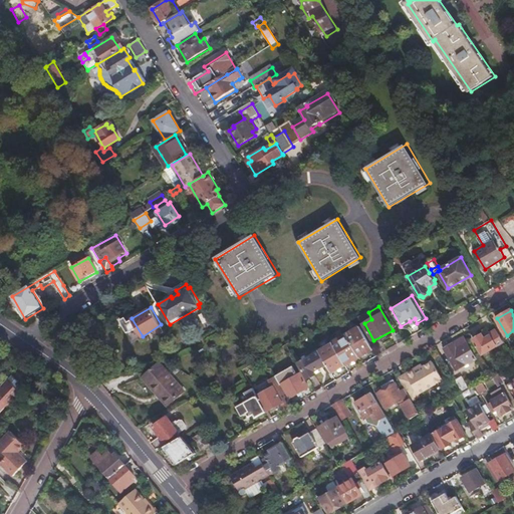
[(360,317),(364,323),(371,319),(368,312),(360,317)]
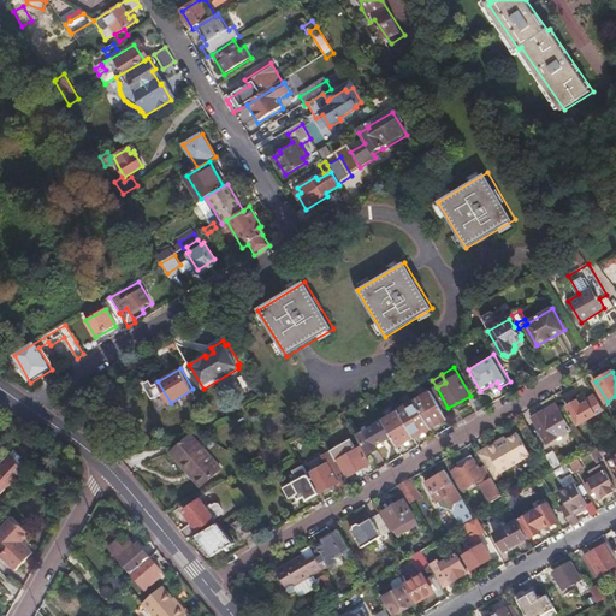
[(437,388),(432,391),(444,412),(448,408),(437,388)]
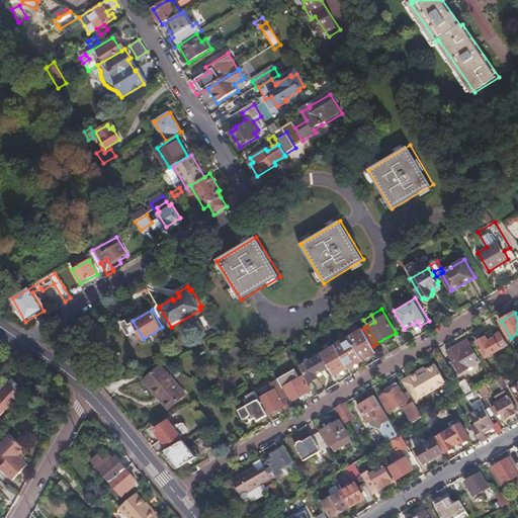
[(373,346),(363,329),(349,337),(362,360),(376,351),(373,346)]
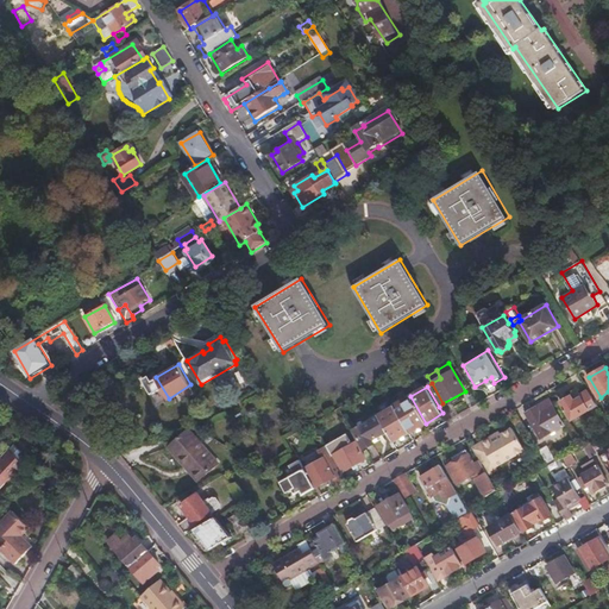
[(596,406),(588,391),(573,400),(571,395),(562,401),(572,420),(596,406)]
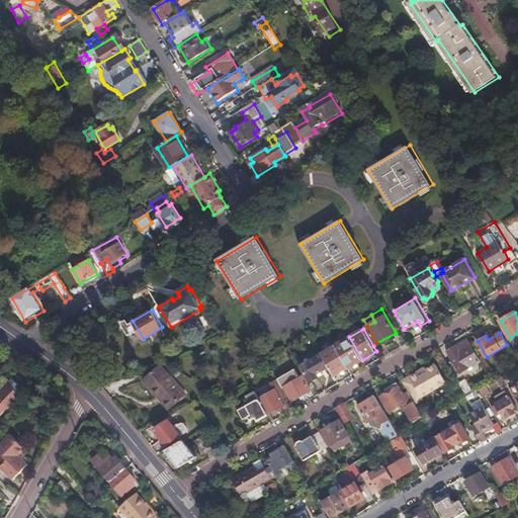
[(362,360),(349,337),(335,345),(348,367),(362,360)]
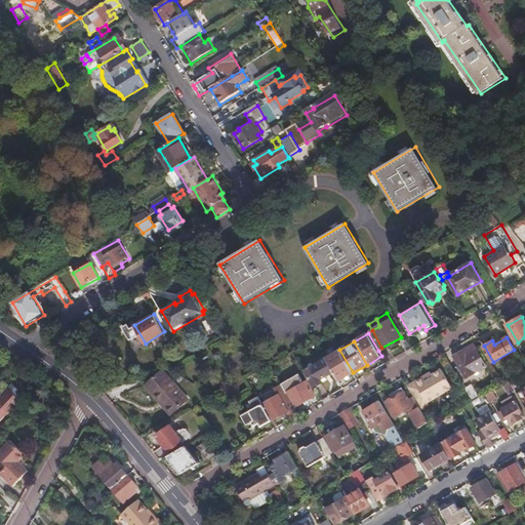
[(478,349),(475,344),(463,351),(467,356),(478,349)]
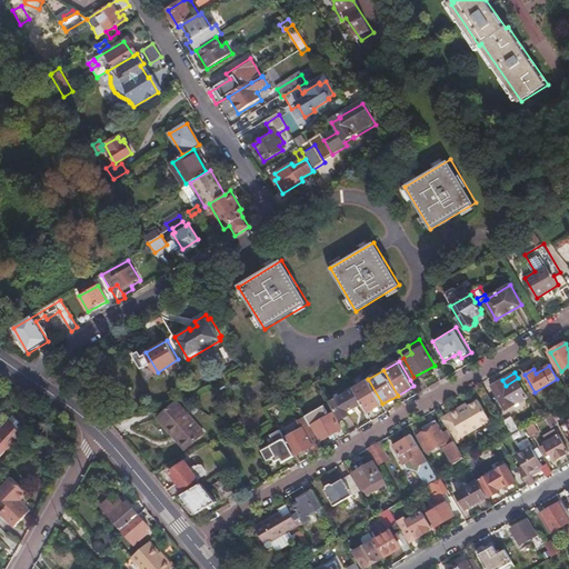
[(506,386),(502,380),(492,386),(506,410),(529,396),(518,378),(506,386)]
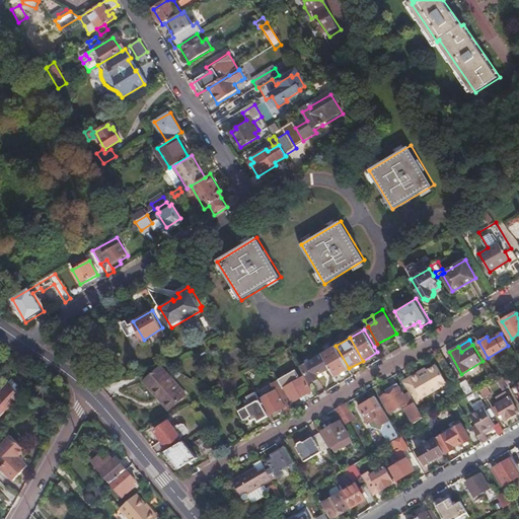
[(349,368),(336,346),(322,353),(323,355),(330,368),(336,376),(349,368)]
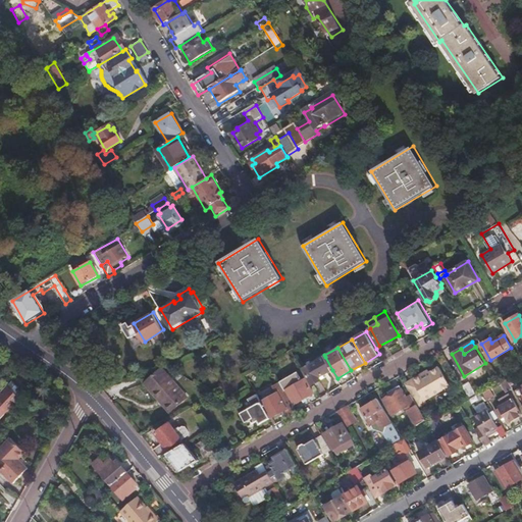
[(332,370),(325,357),(304,370),(313,384),(321,380),(319,377),(332,370)]
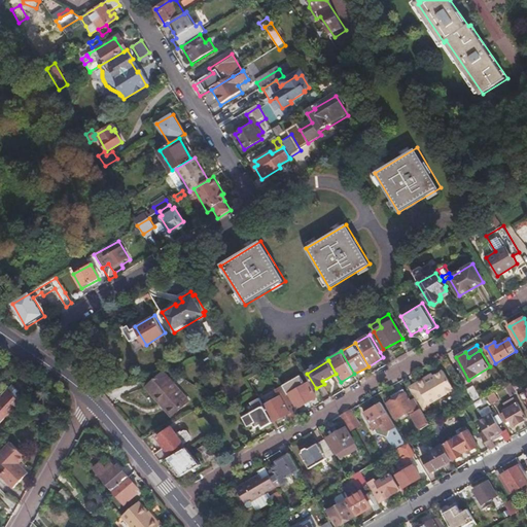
[(425,377),(409,386),(420,407),(422,410),(429,406),(428,402),(454,388),(443,370),(426,379),(425,377)]
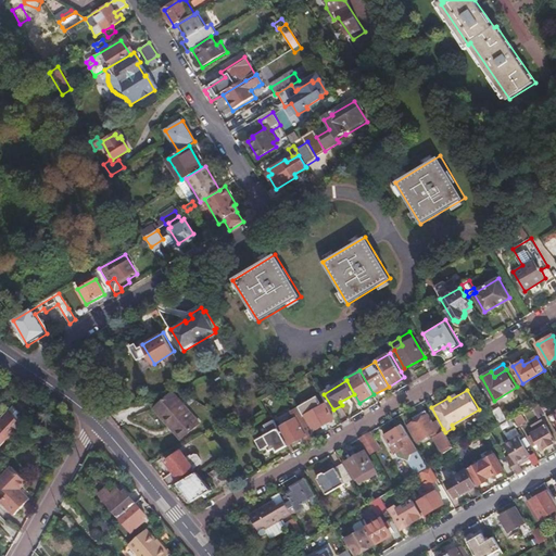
[(526,403),(529,408),(533,406),(539,403),(544,400),(545,400),(542,393),(526,403)]
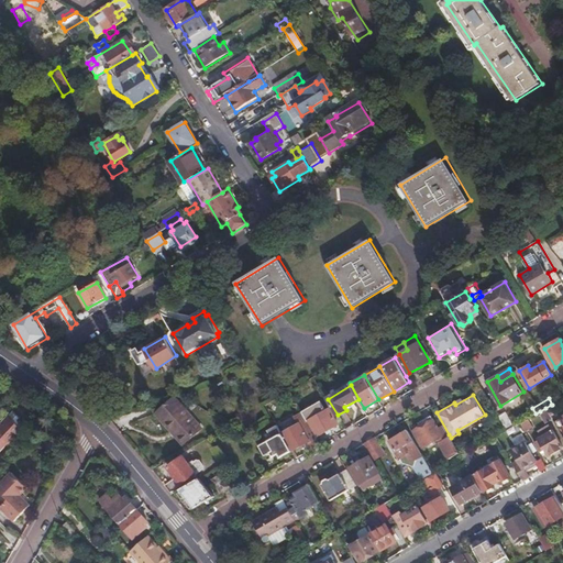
[(265,406),(268,412),(279,406),(276,399),(265,406)]
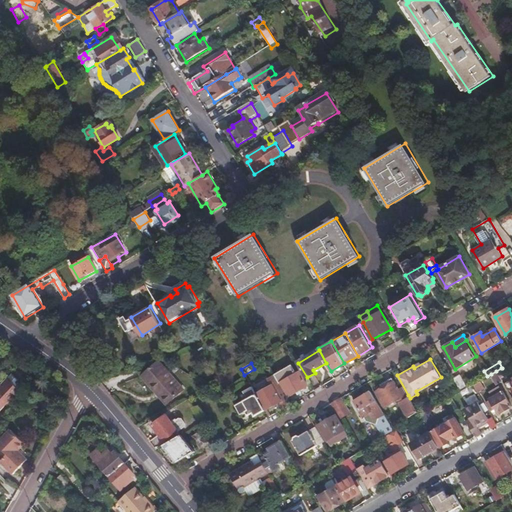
[(274,373),(278,380),(280,383),(281,382),(290,395),(307,385),(300,372),(297,374),(291,364),(274,373)]
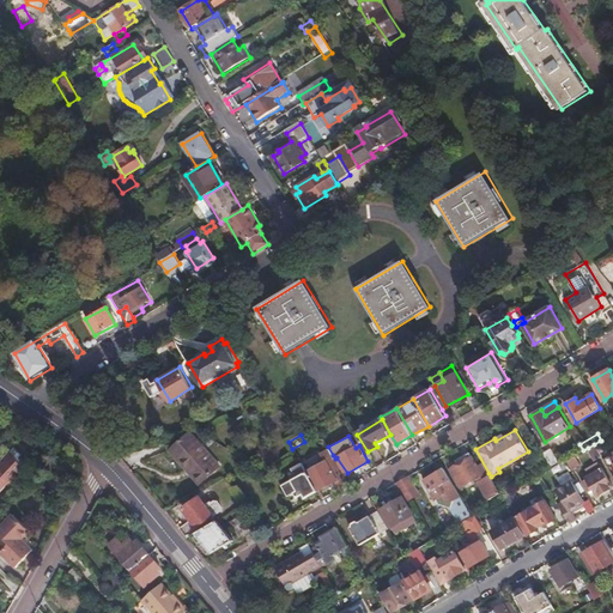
[(594,444),(600,456),(607,453),(600,441),(594,444)]
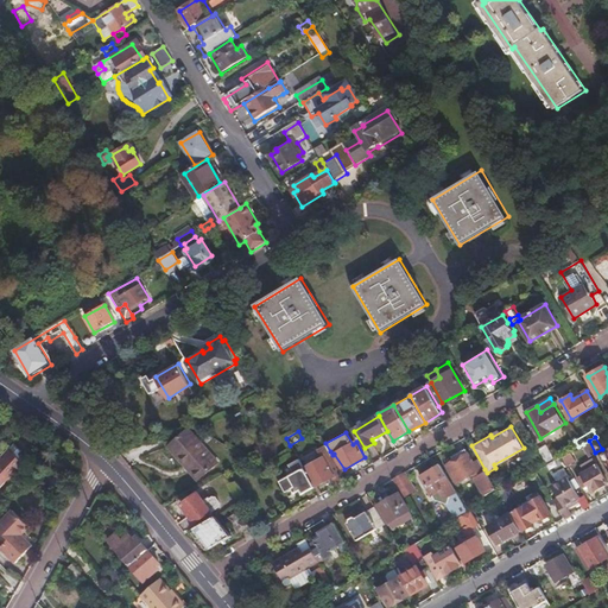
[(177,455),(197,480),(219,463),(198,438),(177,455)]
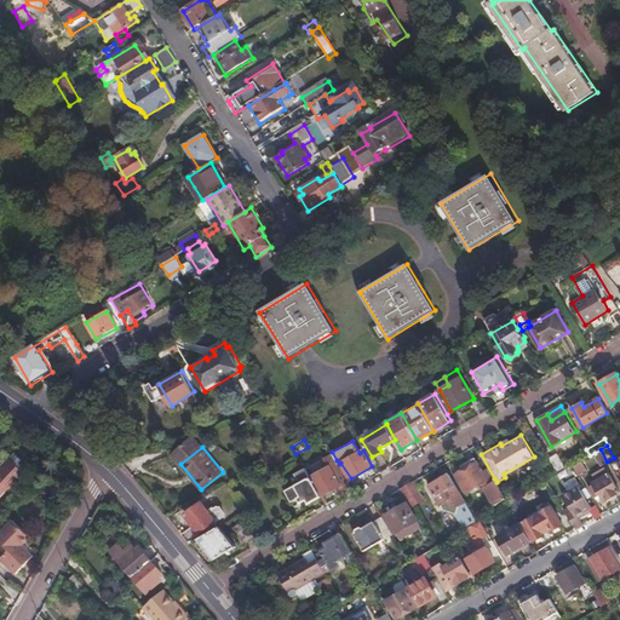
[(601,449),(595,453),(602,465),(607,461),(601,449)]
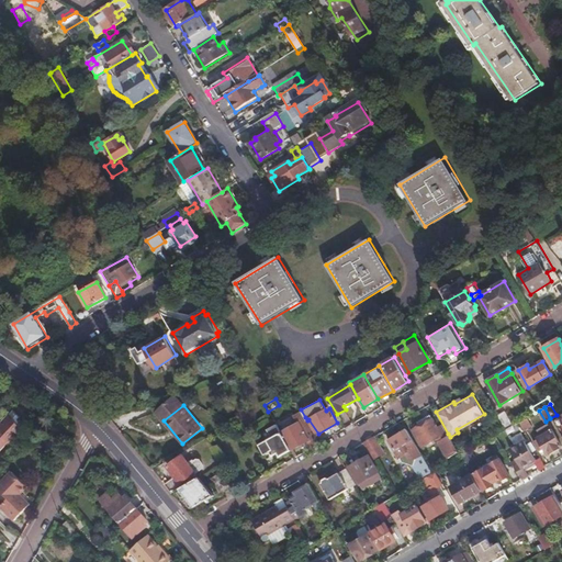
[(0,425),(0,433),(10,442),(24,427),(18,422),(22,416),(15,409),(0,425)]
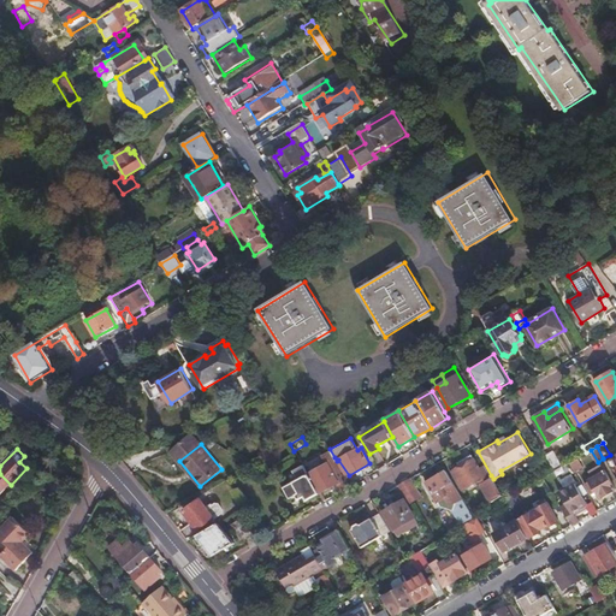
[(545,457),(554,472),(562,467),(554,451),(545,457)]
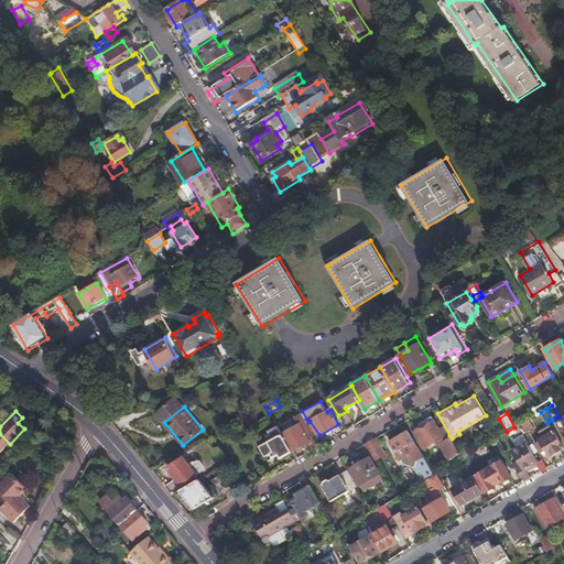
[(310,442),(314,448),(322,445),(317,437),(308,422),(306,419),(282,432),(294,451),(310,442)]
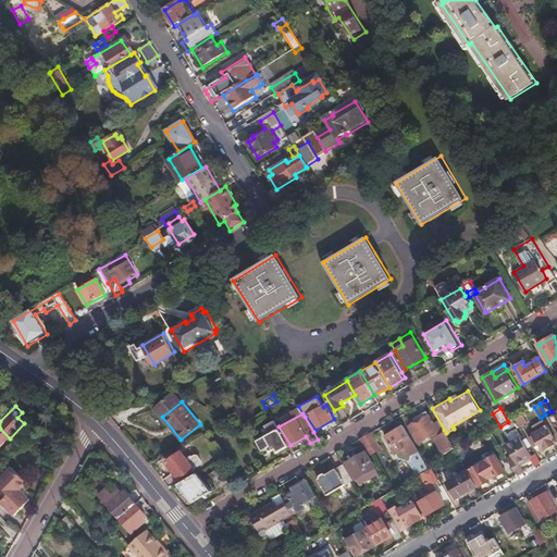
[(445,454),(455,448),(446,433),(444,430),(440,433),(430,415),(410,426),(420,444),(434,436),(445,454)]
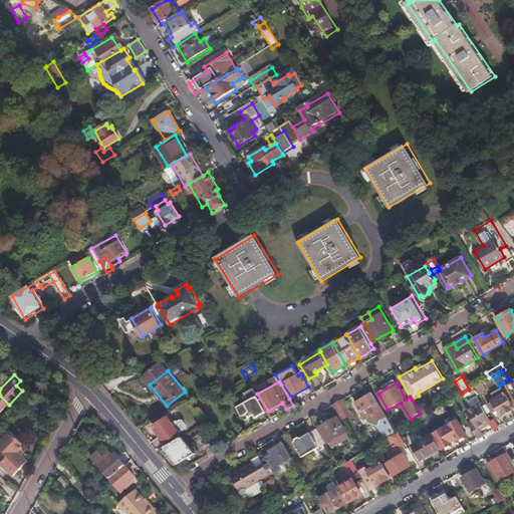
[(255,415),(257,418),(266,412),(252,391),(246,394),(250,400),(237,407),(243,416),(247,414),(250,418),(255,415)]
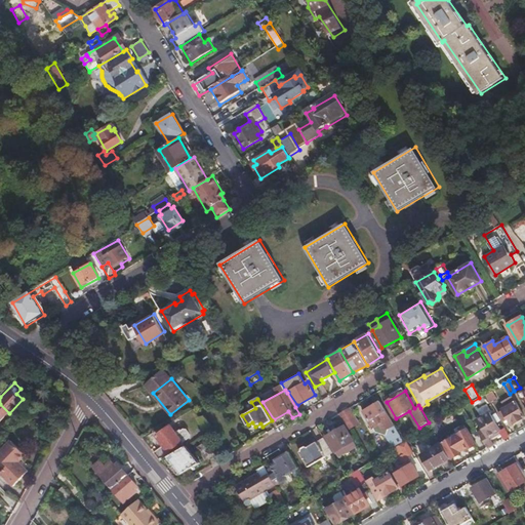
[(395,425),(380,401),(363,411),(372,427),(376,435),(384,431),(395,425)]
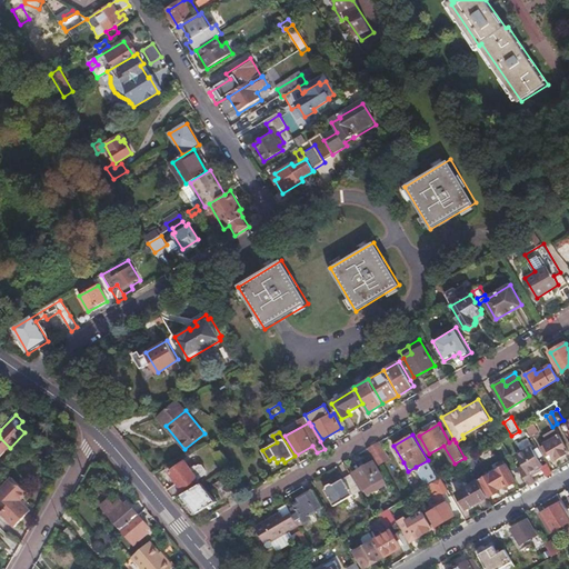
[(543,443),(552,460),(568,452),(558,435),(543,443)]
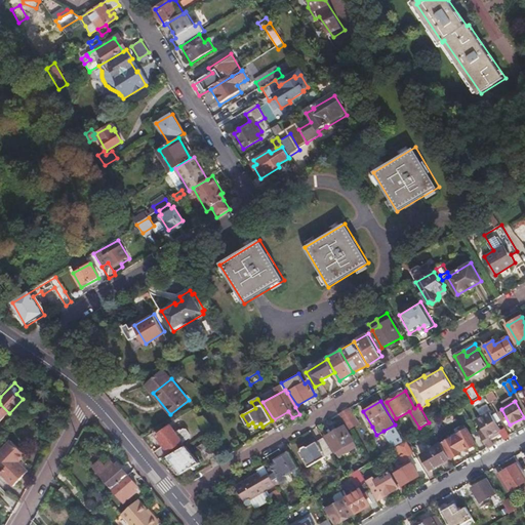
[(349,408),(339,413),(348,428),(357,421),(349,408)]
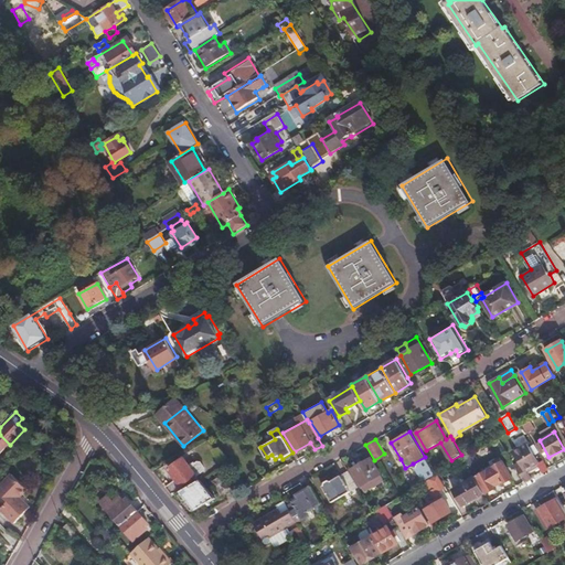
[(518,472),(523,482),(530,478),(526,472),(536,467),(534,462),(537,460),(528,443),(513,451),(523,468),(518,471),(518,472)]
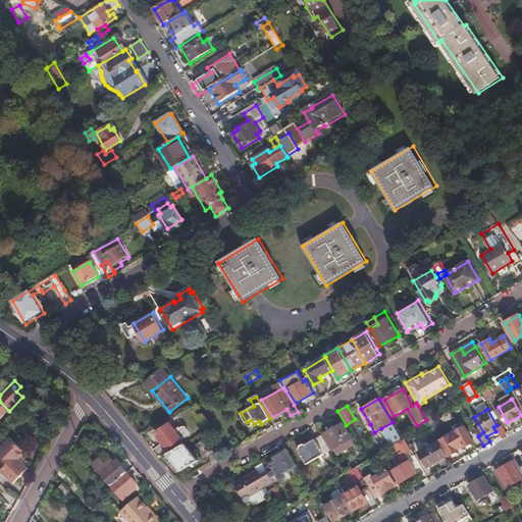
[(437,418),(428,424),(431,429),(441,424),(437,418)]
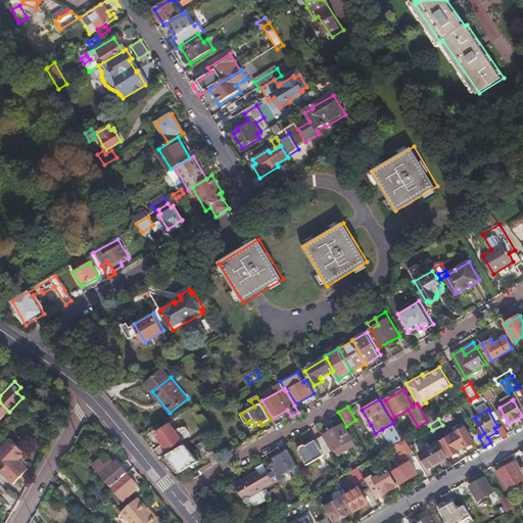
[(342,423),(326,433),(338,455),(354,444),(342,423)]
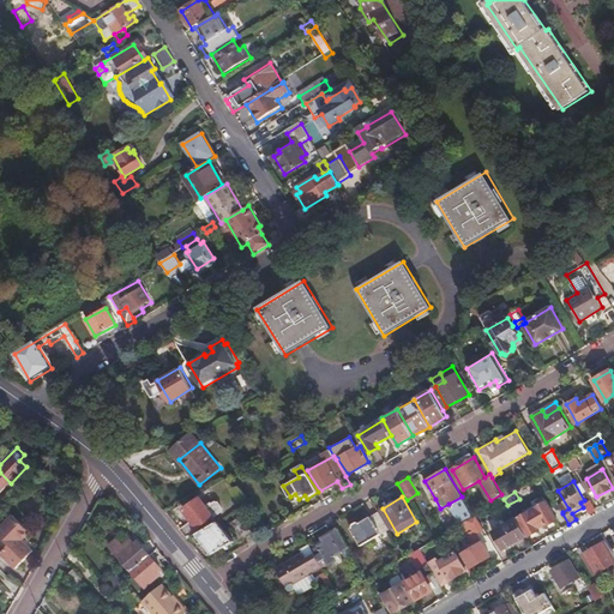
[(193,522),(180,530),(188,540),(197,535),(202,531),(198,528),(221,511),(222,507),(221,504),(216,503),(206,509),(199,499),(184,510),(193,522)]
